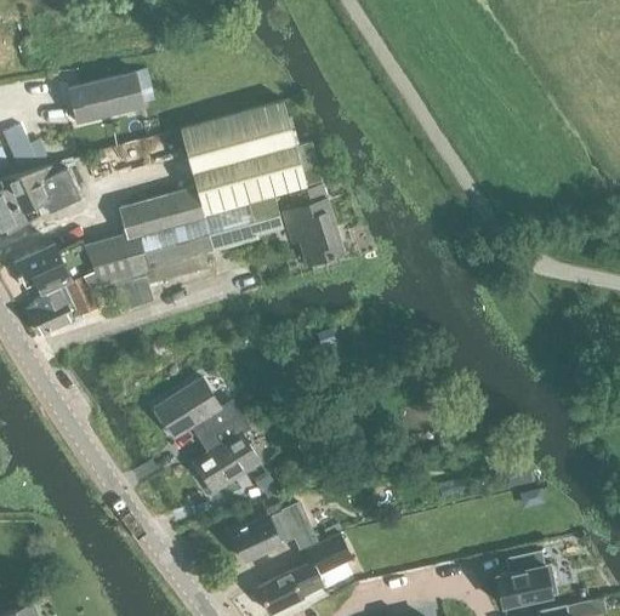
[(284,104),(181,132),(197,188),(204,216),(274,197),(307,188),(323,183),(313,143),(296,149),(284,104)]
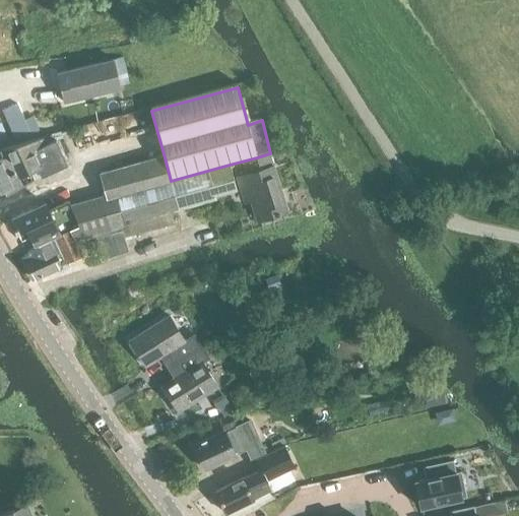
[(14,142),(31,138),(17,108),(2,115),(14,142)]
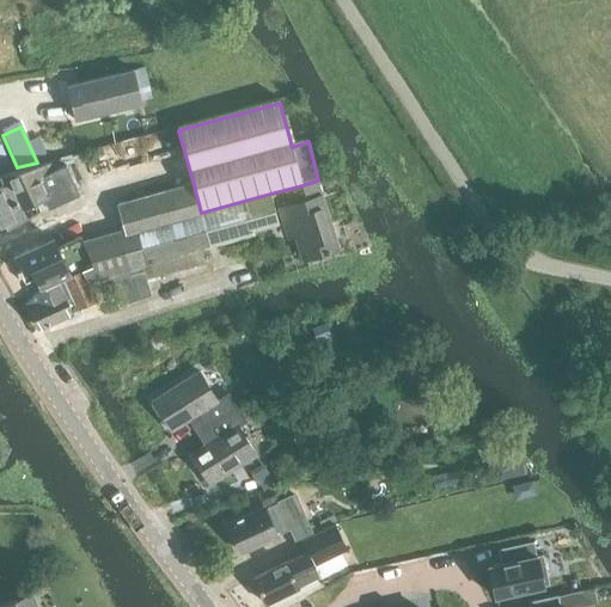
[(1,147),(0,147),(0,171),(11,169),(1,147)]
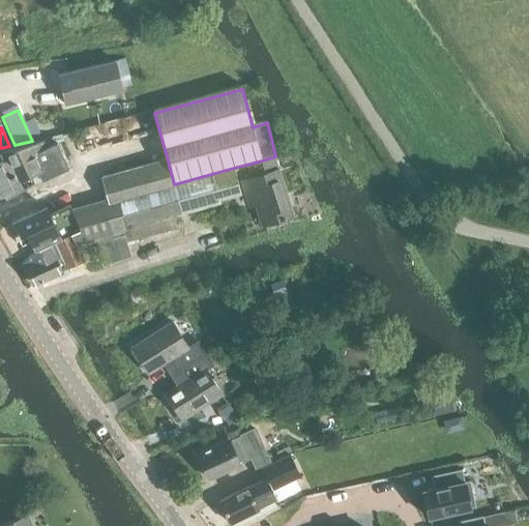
[(54,140),(41,144),(22,149),(33,175),(37,174),(41,183),(69,171),(54,140)]
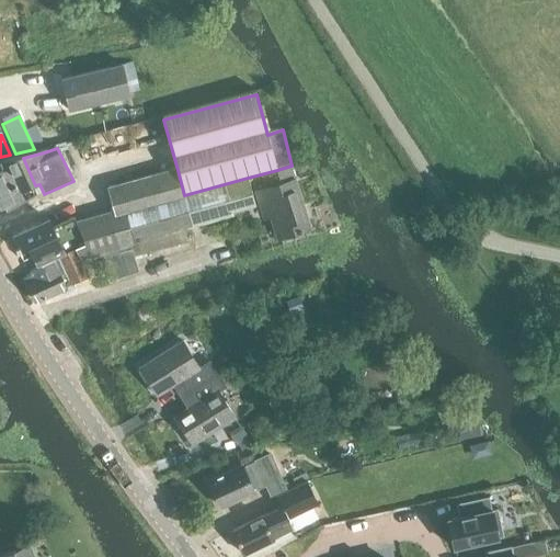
[(32,188),(35,185),(23,158),(0,163),(0,172),(0,173),(0,172),(0,213),(36,197),(32,188)]
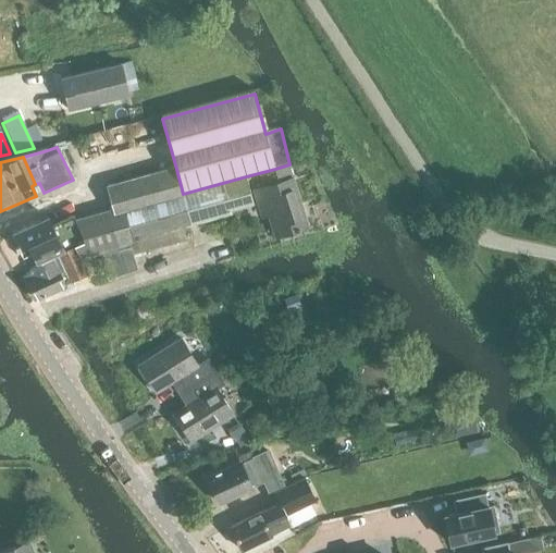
[(107,188),(113,211),(121,210),(131,245),(184,231),(193,228),(183,194),(176,169),(107,188)]
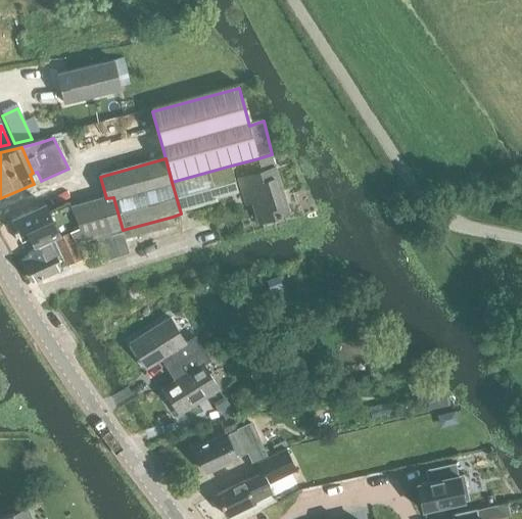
[(259,224),(289,216),(271,158),(246,167),(249,178),(240,181),(245,199),(251,198),(259,224)]
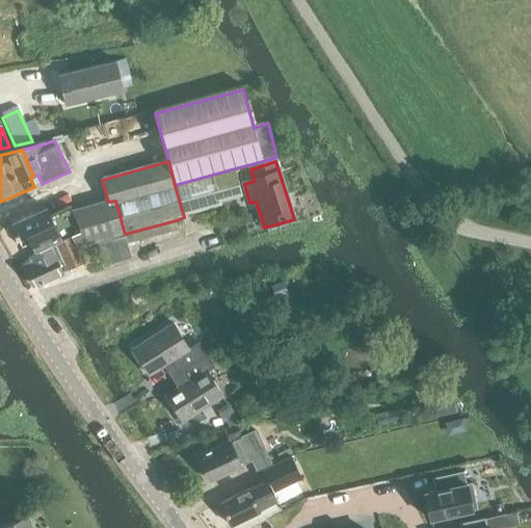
[(244,198),(235,168),(175,185),(184,217),(222,207),(221,204),(244,198)]
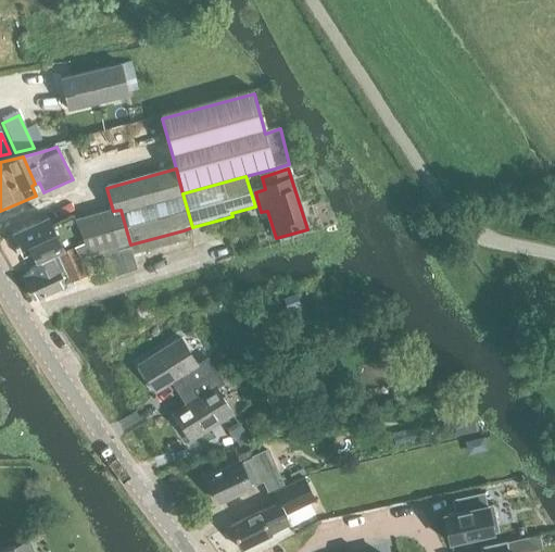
[(76,222),(83,237),(89,260),(131,249),(130,245),(121,210),(113,211),(76,222)]
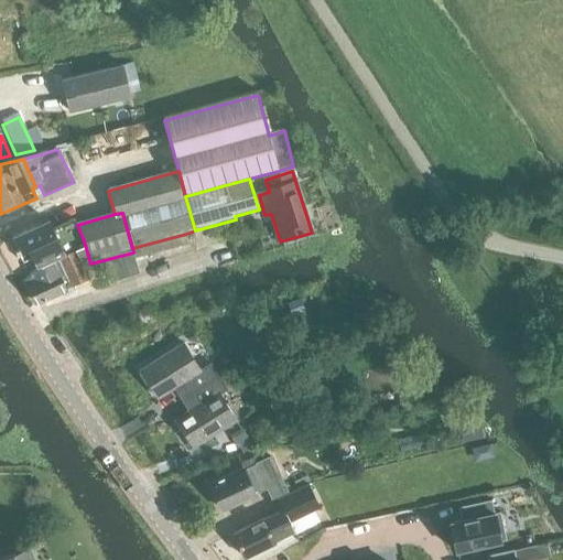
[(34,259),(39,268),(39,270),(76,252),(82,266),(90,264),(84,240),(77,225),(75,221),(54,230),(50,223),(13,239),(17,248),(15,249),(18,254),(19,254),(24,264),(34,259)]
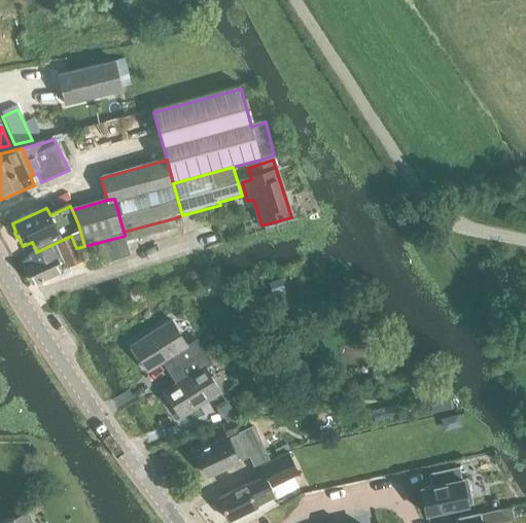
[(177,231),(174,218),(124,232),(125,236),(127,244),(177,231)]
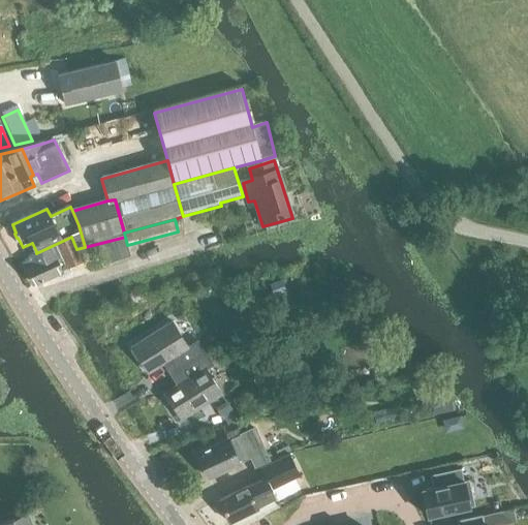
[(68,270),(83,263),(76,249),(71,237),(36,253),(36,251),(29,254),(28,254),(31,259),(25,261),(27,268),(26,269),(33,286),(63,273),(68,270)]
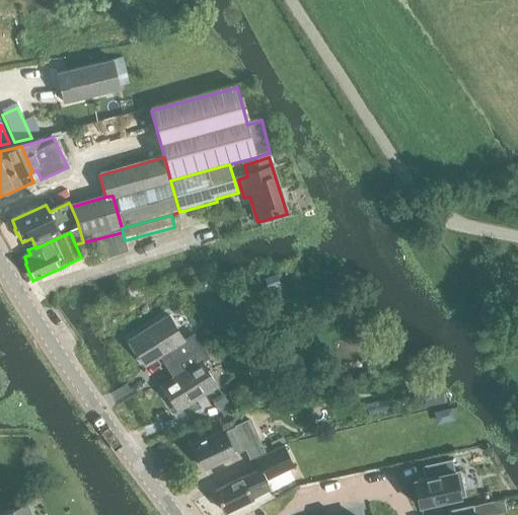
[(278,278),(266,281),(270,295),(282,291),(278,278)]
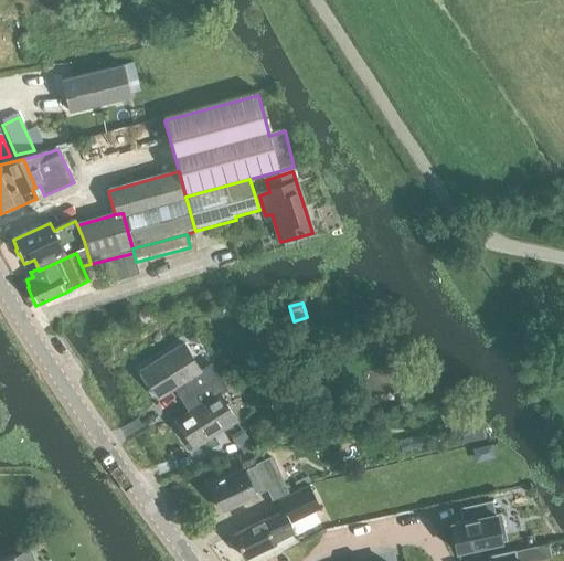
[(173,392),(181,403),(219,380),(211,367),(201,373),(184,347),(141,373),(159,401),(173,392)]
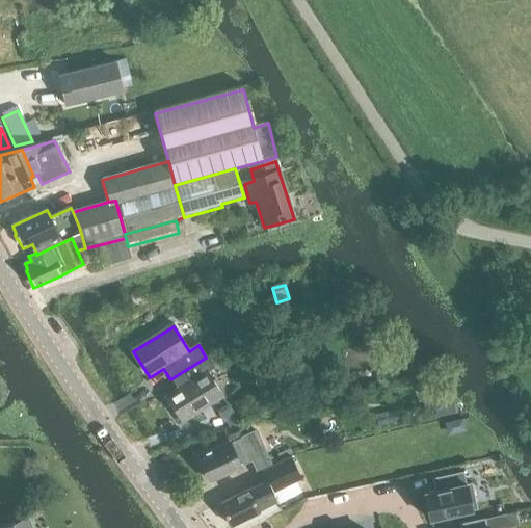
[(401,364),(398,352),(387,355),(390,367),(401,364)]
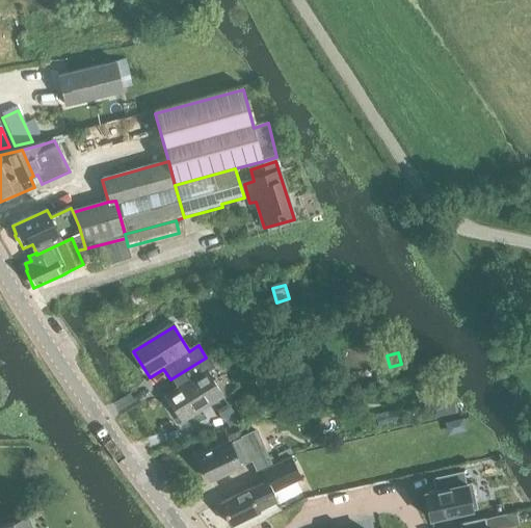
[(207,373),(213,369),(206,358),(170,379),(178,391),(166,398),(183,424),(223,399),(207,373)]
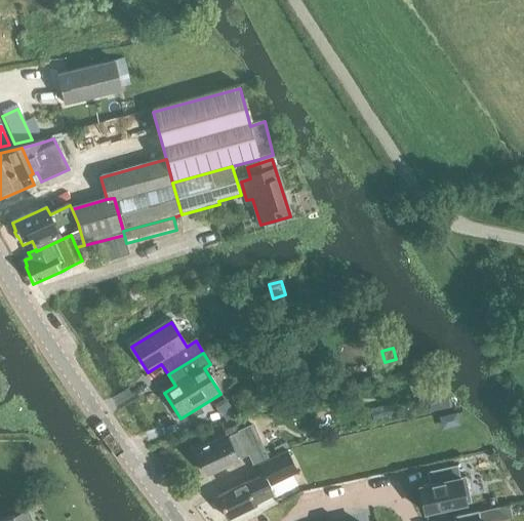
[(447,392),(428,396),(431,414),(450,410),(447,392)]
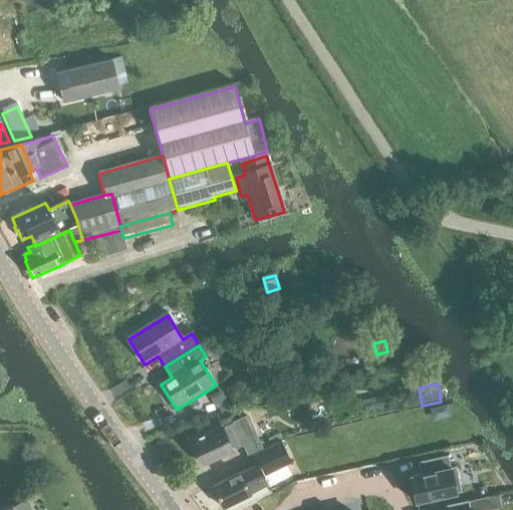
[(434,424),(451,420),(448,407),(431,411),(434,424)]
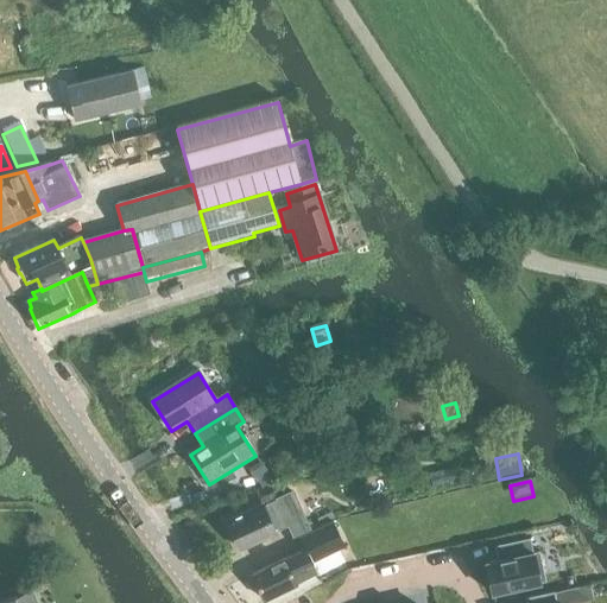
[(293,495),(278,502),(274,495),(260,502),(263,507),(227,524),(240,552),(276,535),(276,533),(290,527),(295,538),(310,531),(293,495)]
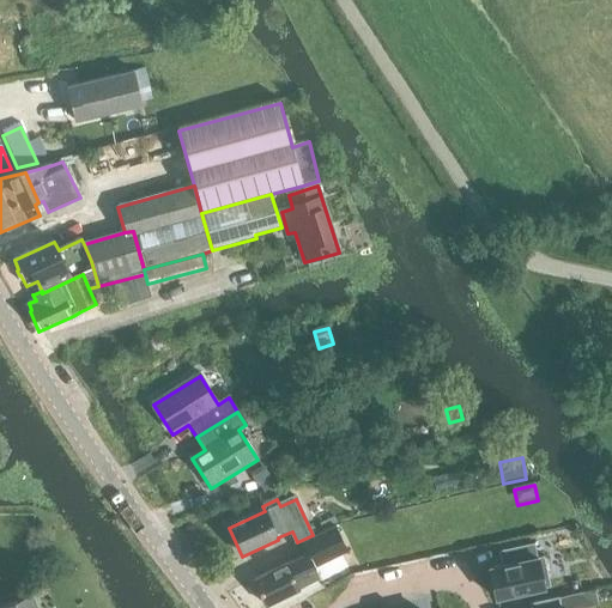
[(347,554),(338,535),(334,528),(301,543),(308,558),(288,569),(286,567),(255,583),(267,607),(270,607),(300,593),(320,583),(314,570),(325,565),(347,554)]
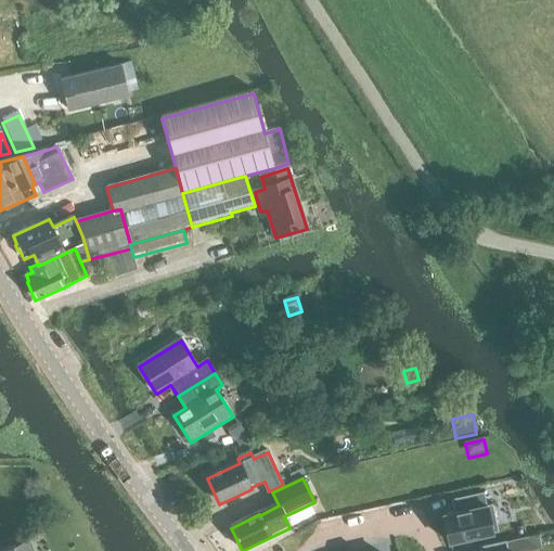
[(454,513),(441,515),(449,547),(464,543),(465,545),(477,542),(477,540),(494,536),(494,535),(499,534),(493,505),(489,507),(489,505),(487,505),(485,494),(452,501),(454,513)]
